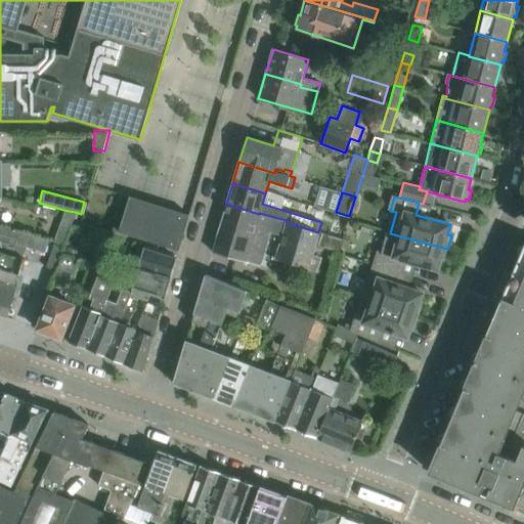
[(178,251),(189,216),(129,198),(118,233),(178,251)]
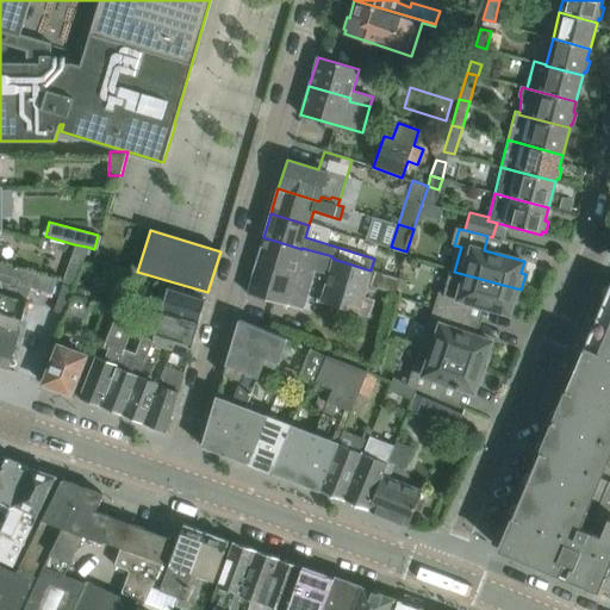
[(294,269),(302,249),(263,237),(247,293),(288,306),(299,271),(294,269)]
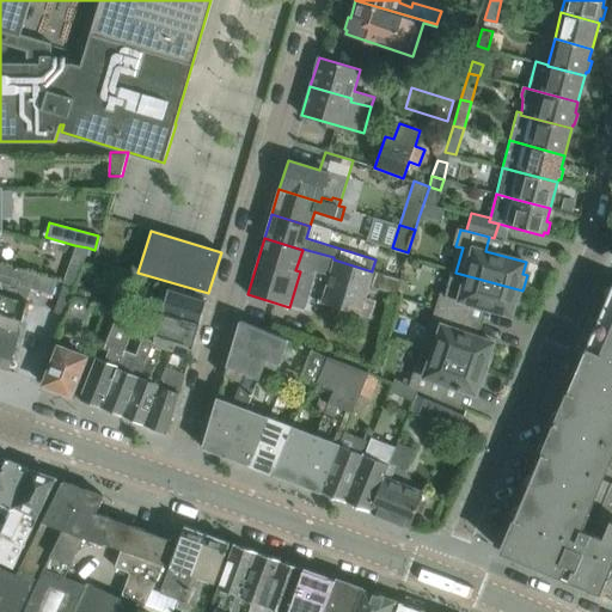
[(74,245),(63,282),(75,285),(87,248),(74,245)]
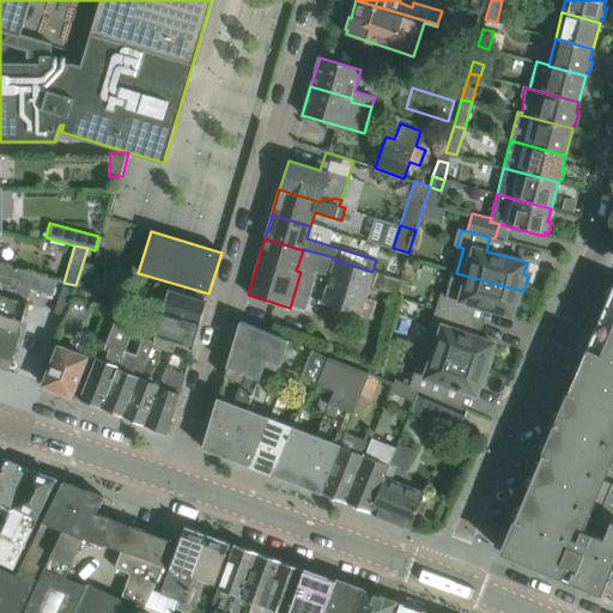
[(362,314),(374,272),(375,271),(372,271),(372,272),(334,260),(321,302),(362,314)]
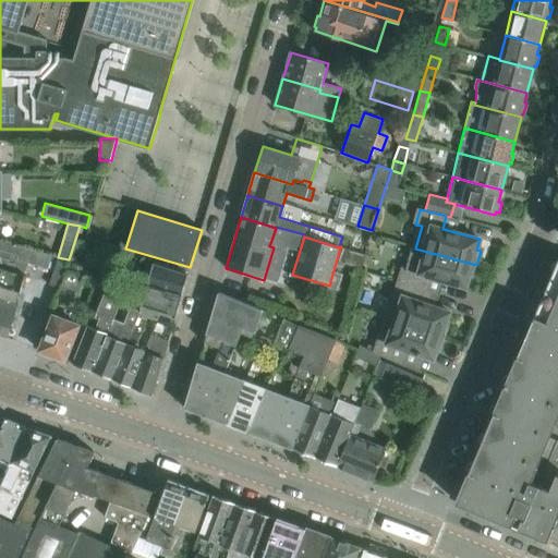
[(0,324),(10,327),(25,275),(22,275),(26,262),(47,268),(51,255),(2,240),(1,244),(0,243),(0,324)]
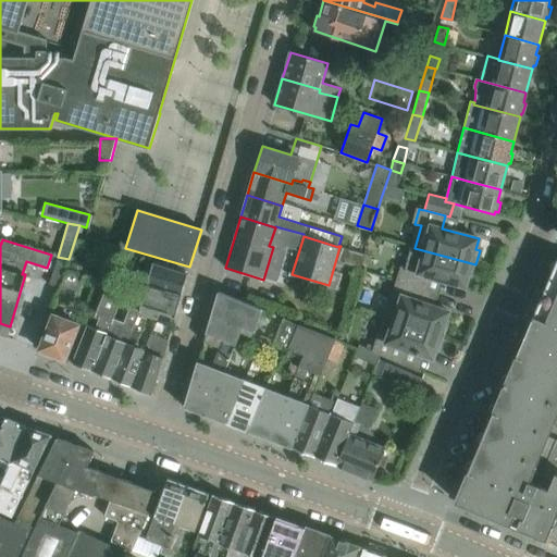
[(472,277),(475,264),(415,248),(408,271),(403,270),(397,283),(424,289),(428,276),(466,287),(468,276),(472,277)]
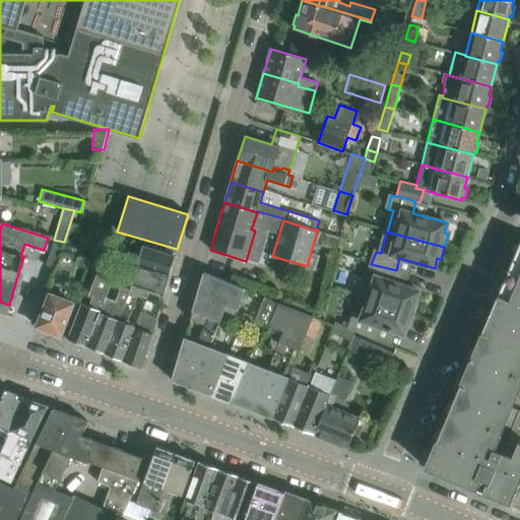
[(502,301),(495,318),(519,328),(519,243),(497,299),(502,301)]
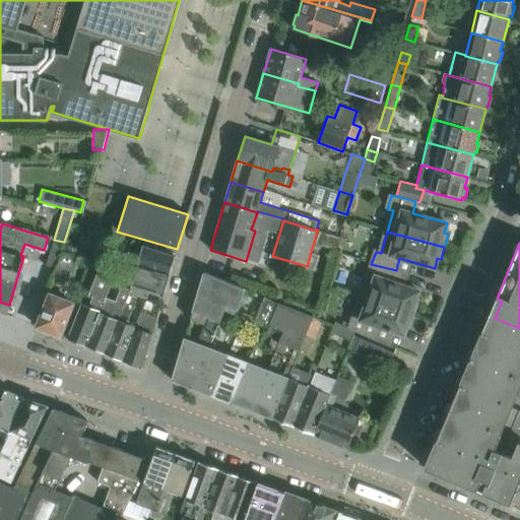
[(169,276),(175,256),(142,247),(140,255),(128,250),(124,261),(139,266),(139,267),(169,276)]
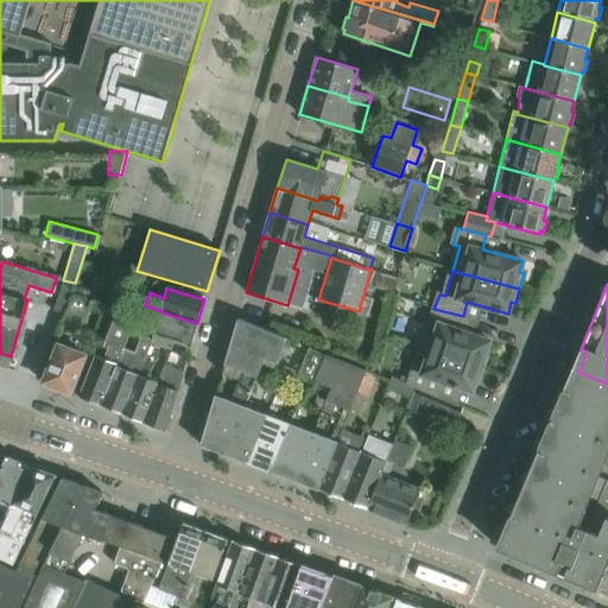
[(89,302),(75,296),(73,295),(68,309),(63,320),(80,327),(89,302)]
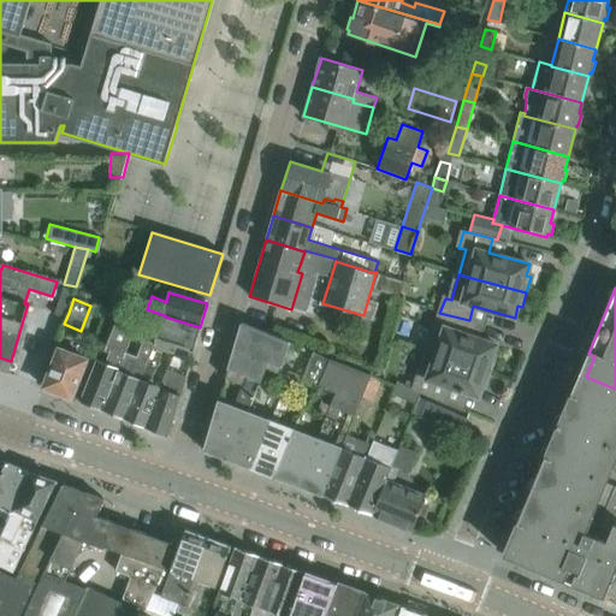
[(466,335),(469,320),(439,313),(426,350),(491,373),(497,357),(492,356),(496,345),(466,335)]
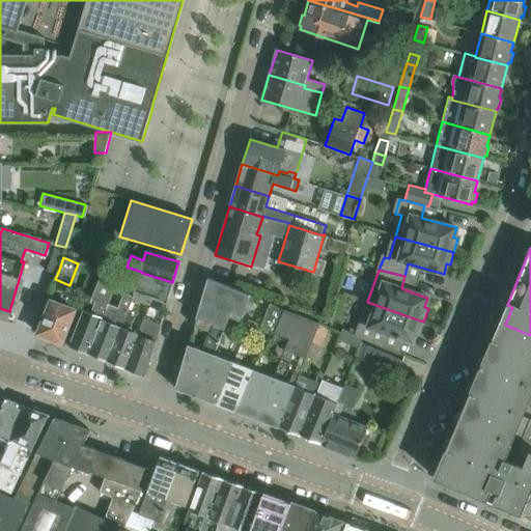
[(88,355),(109,303),(108,303),(118,277),(102,271),(89,302),(94,304),(90,312),(84,309),(70,346),(88,355)]
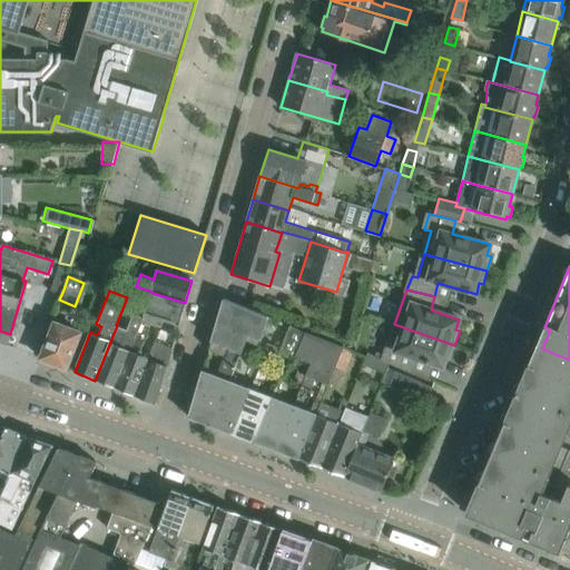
[(179,321),(185,303),(153,293),(146,308),(145,307),(143,318),(151,322),(161,325),(165,315),(179,321)]
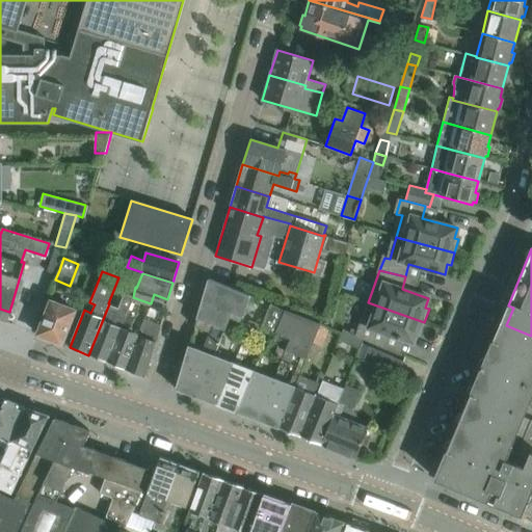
[(259,300),(209,280),(201,304),(231,316),(241,320),(248,302),(257,306),(259,300)]
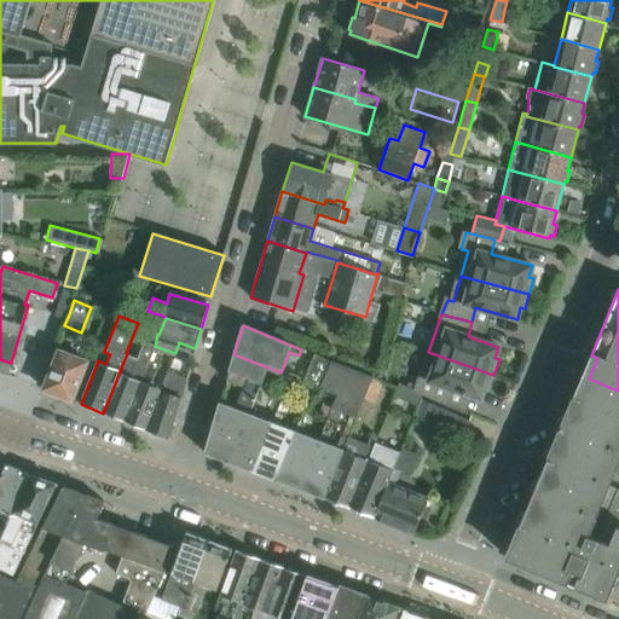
[(125,422),(155,346),(157,334),(150,331),(146,341),(144,340),(138,358),(127,353),(103,414),(125,422)]
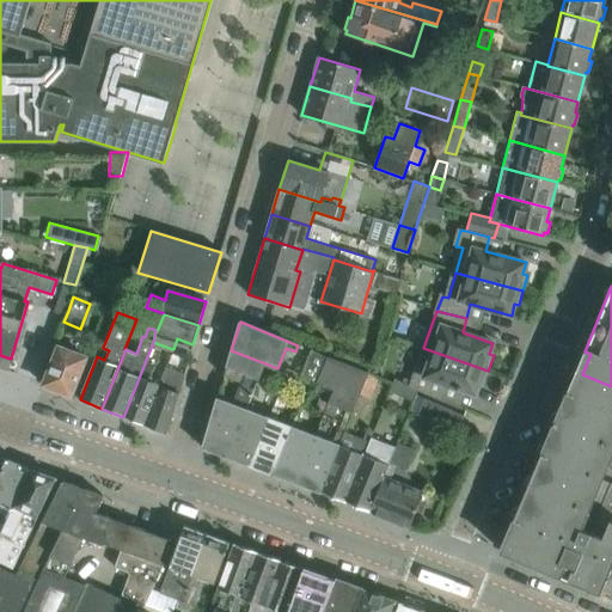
[(189,360),(193,344),(177,338),(173,349),(172,354),(189,360)]
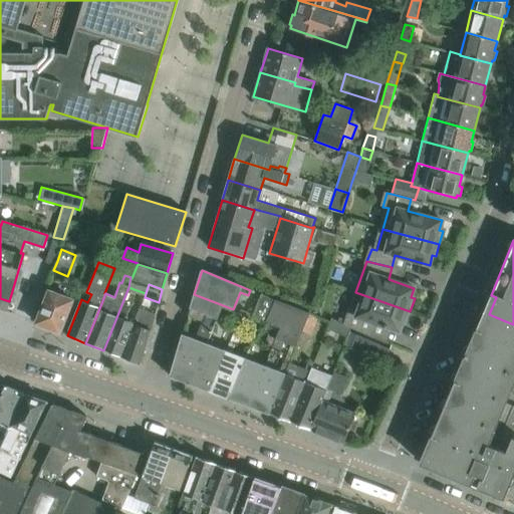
[(134,322),(124,319),(137,290),(129,287),(103,350),(120,356),(134,322)]
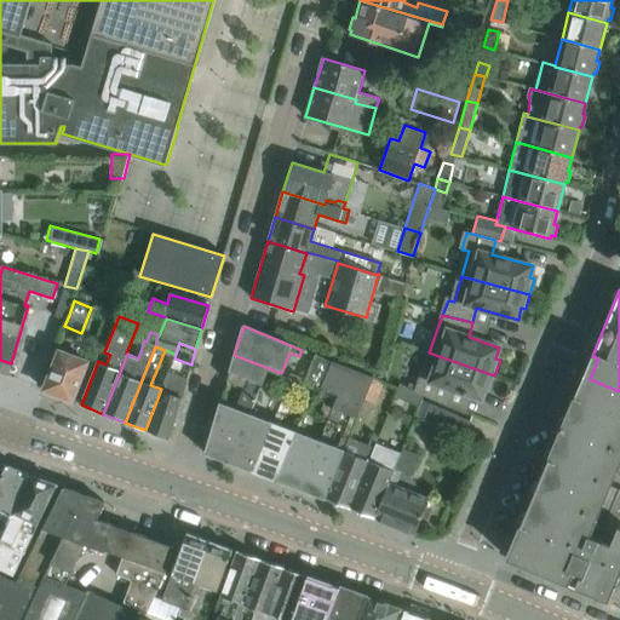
[(61,348),(45,390),(57,396),(59,400),(65,402),(69,400),(73,401),(89,359),(61,348)]
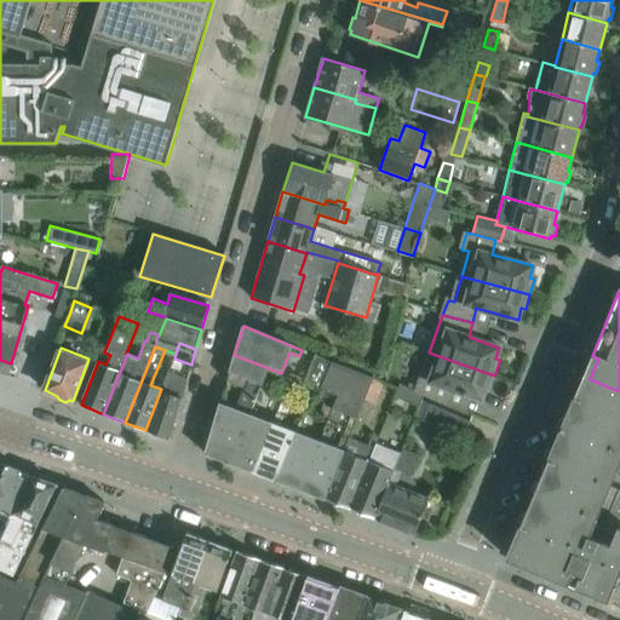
[(489,390),(494,375),(429,352),(415,391),(424,395),(445,403),(449,389),(481,400),(486,389),(489,390)]
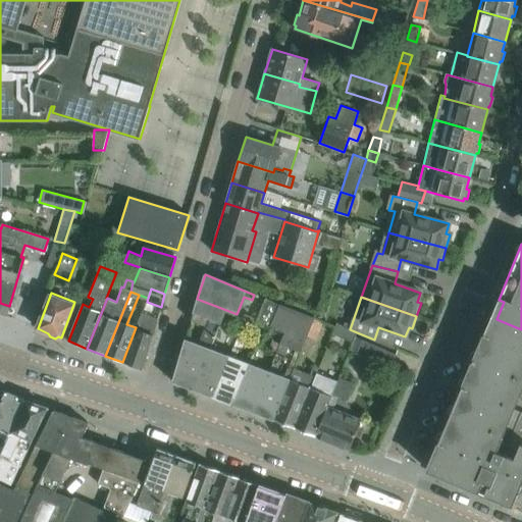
[(270,326),(279,304),(266,298),(256,320),(270,326)]
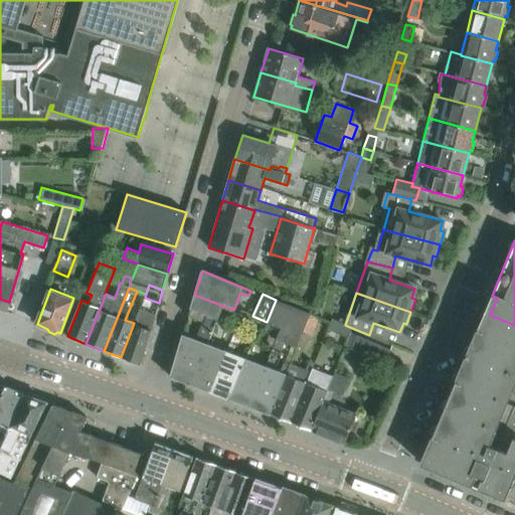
[(218,319),(223,306),(194,295),(188,317),(201,321),(204,314),(215,318),(218,319)]
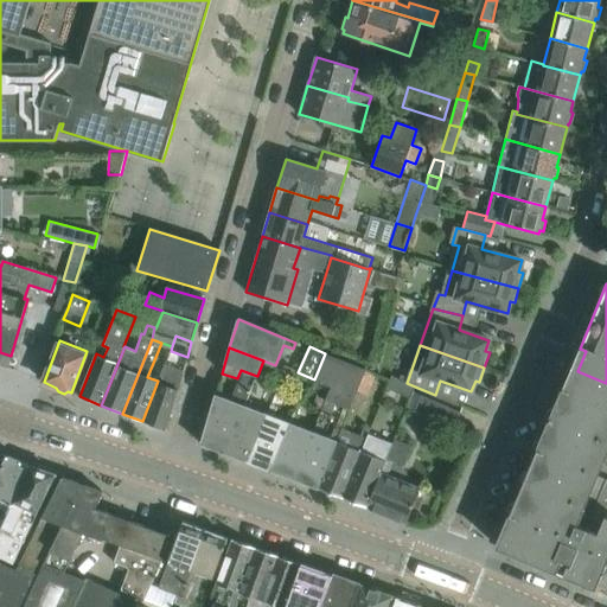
[(325,353),(314,379),(331,387),(326,400),(336,404),(350,409),(357,390),(366,369),(366,368),(343,359),(343,360),(325,353)]
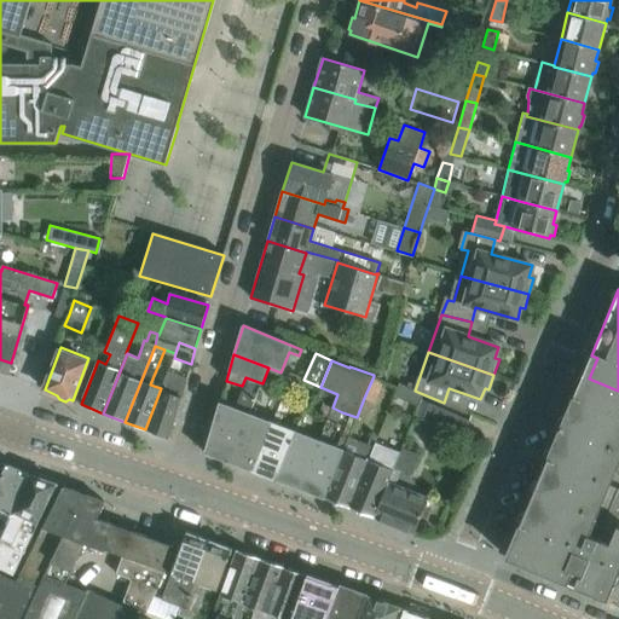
[(169,439),(186,380),(167,371),(161,388),(145,429),(169,439)]
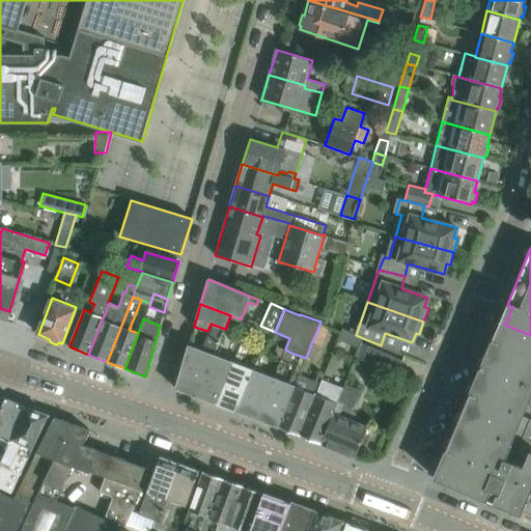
[(249,319),(243,335),(249,338),(250,337),(254,339),(261,325),(249,319)]
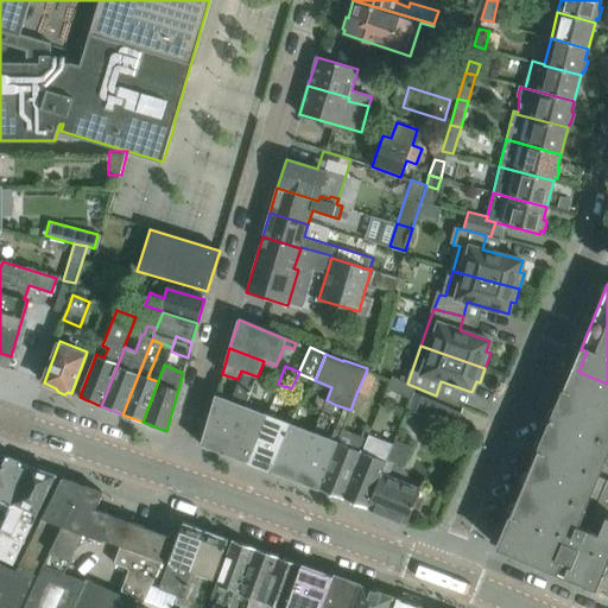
[(377,374),(367,369),(358,391),(368,396),(377,374)]
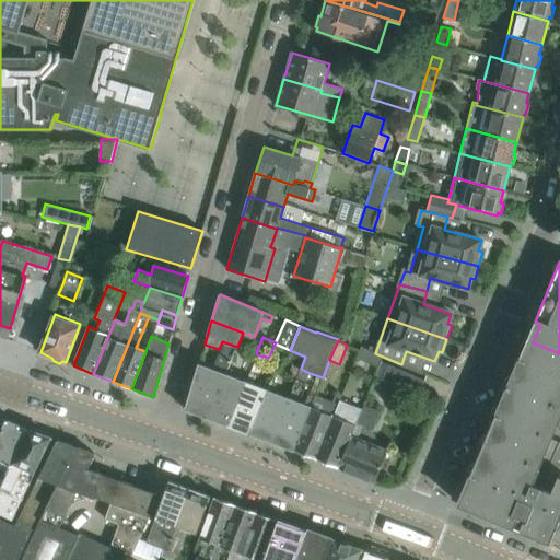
[(230,359),(234,346),(222,341),(219,349),(220,350),(212,371),(198,365),(185,410),(207,418),(223,375),(230,359)]
